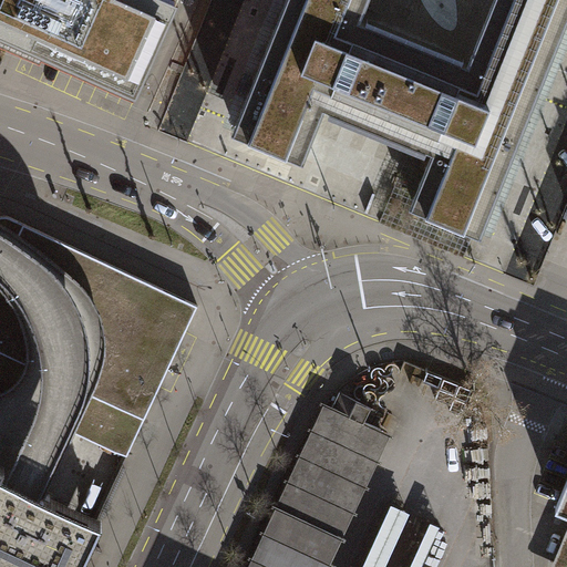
[(0,0),(0,34),(8,38),(20,43),(27,47),(137,95),(178,2),(174,0),(0,0)]
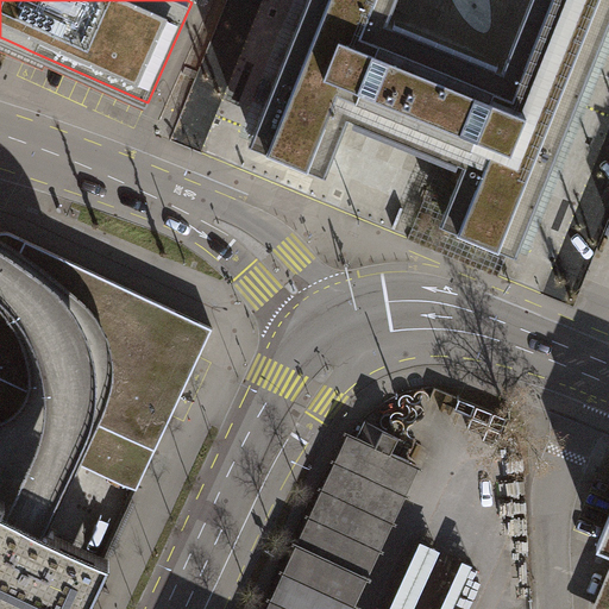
[(512,250),(608,8),(608,0),(300,0),(243,140),(321,171),(341,119),(396,142),(457,165),(434,219),(512,250)]
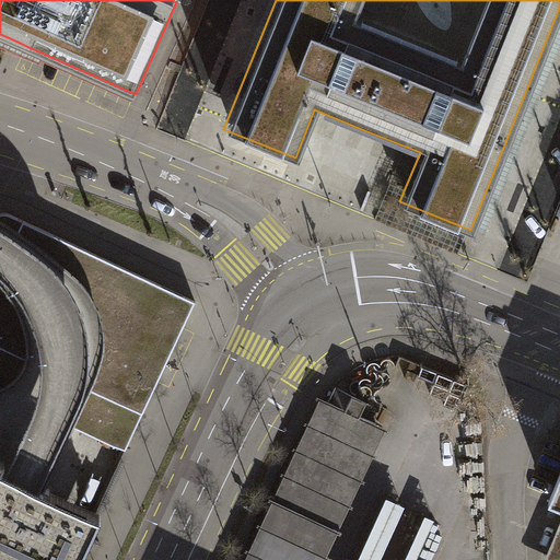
[(0,391),(126,450),(196,302),(10,214),(4,212),(0,213),(0,391)]
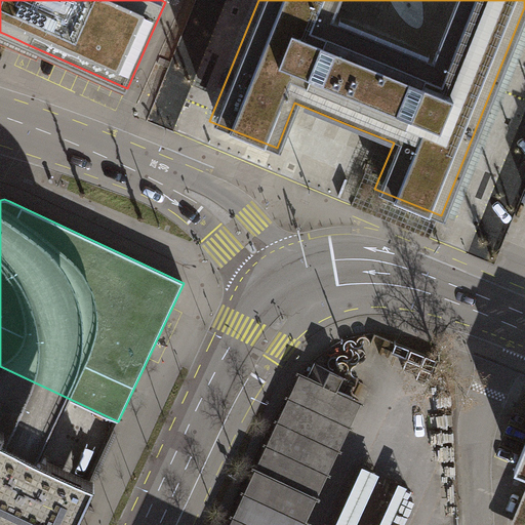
[(309,379),(240,524),(293,524),(354,397),(337,390),(344,376),(315,362),(308,378),(309,379)]
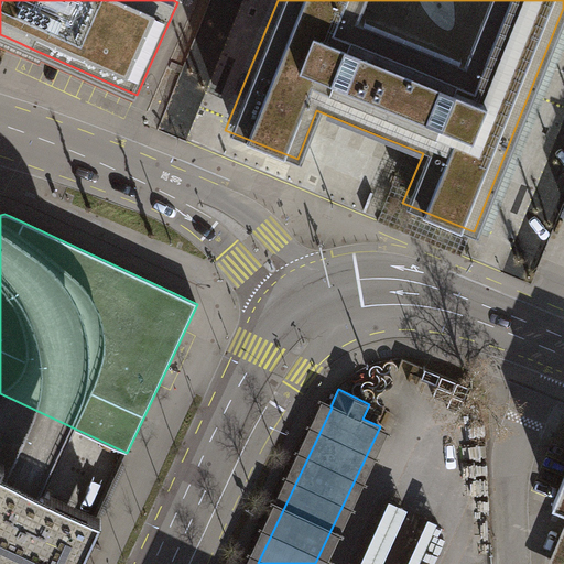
[(246,563),(258,563),(332,408),(331,407),(322,402),(246,563)]
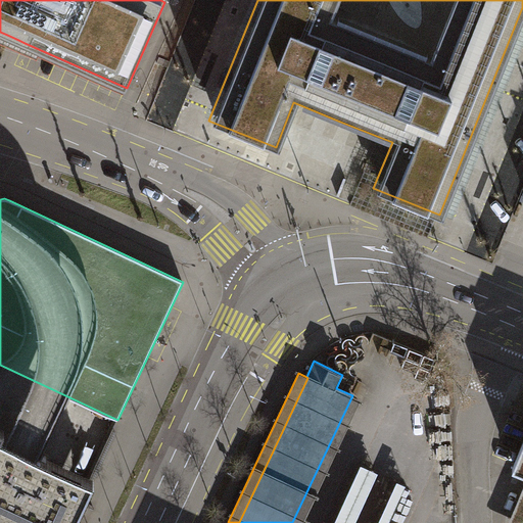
[(303,522),(362,400),(352,395),(292,522),(303,522)]
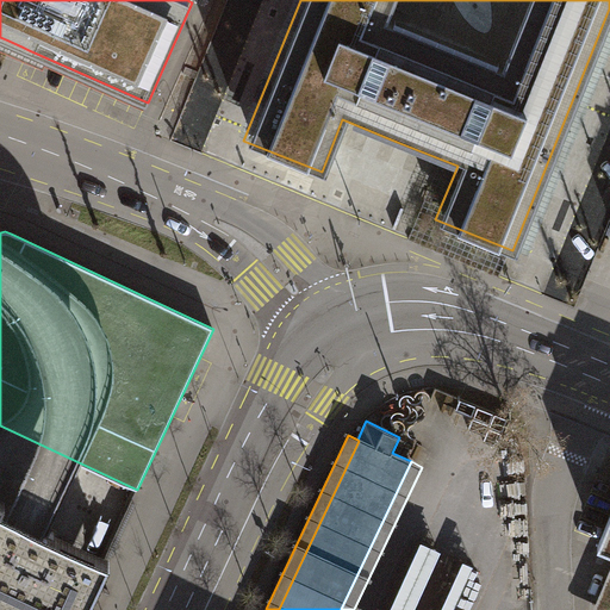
[(0,609),(87,609),(111,559),(49,529),(24,517),(13,512),(1,508),(6,497),(0,493),(0,609)]
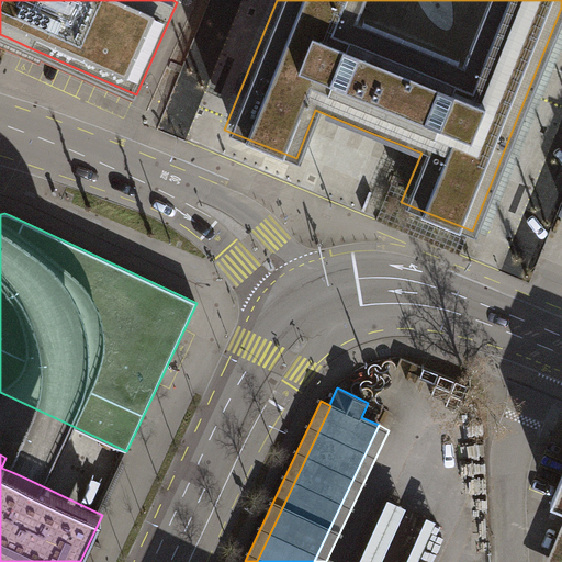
[(561,561),(561,474),(551,502),(561,506),(561,524),(546,561),(561,561)]
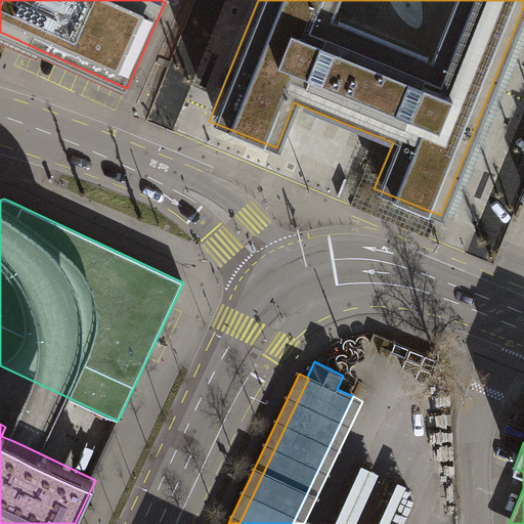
[(392,503),(386,523),(399,523),(407,492),(360,481),(355,504),(372,508),(374,497),(392,503)]
